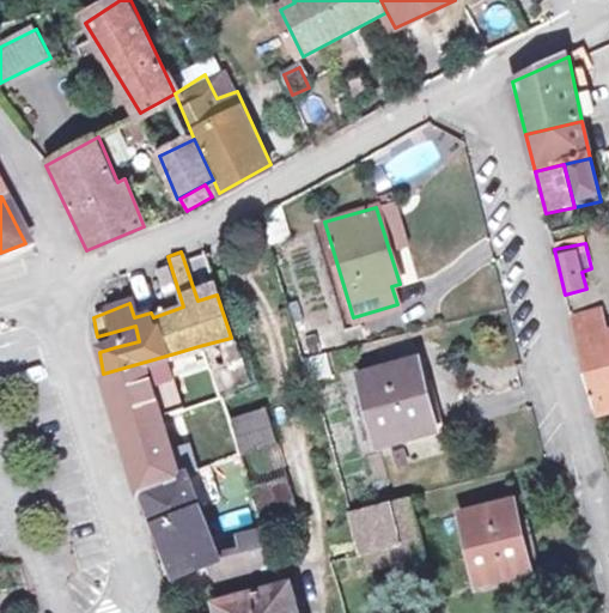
[(165,265),(153,269),(159,285),(170,281),(165,265)]
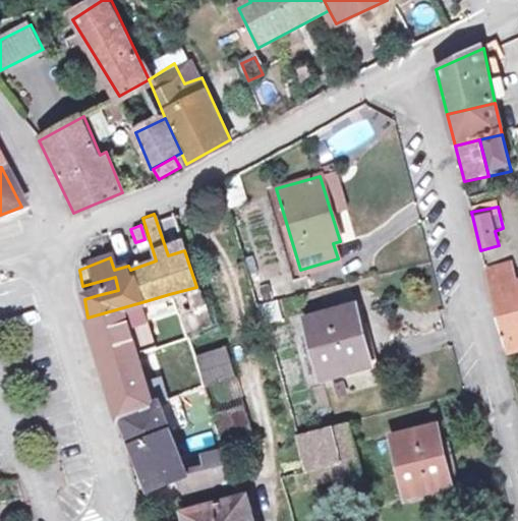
[(505,264),(495,266),(500,287),(511,285),(505,264)]
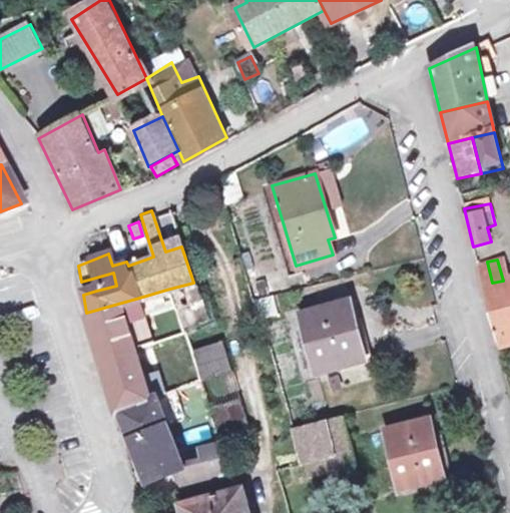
[(487,262),(477,264),(498,346),(509,343),(509,279),(503,281),(492,283),(487,262)]
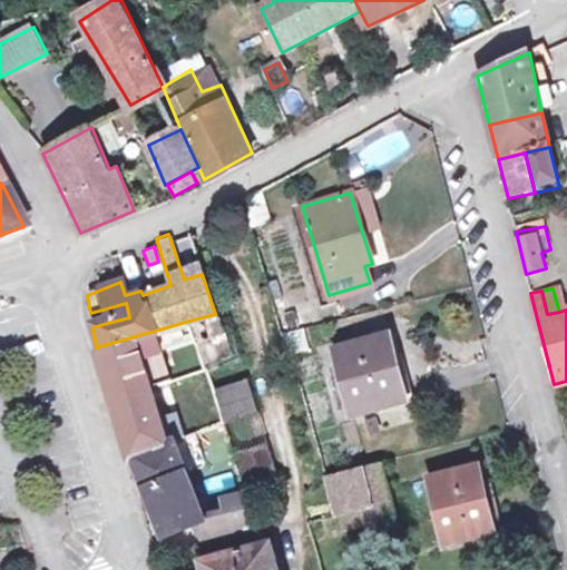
[(126,303),(103,310),(107,323),(129,317),(126,303)]
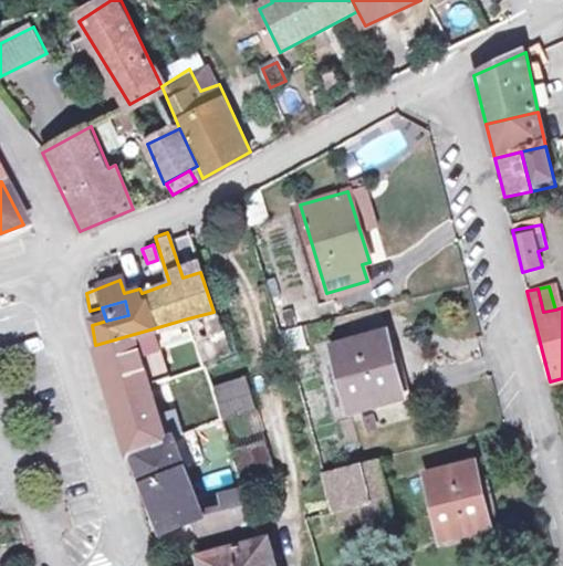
[(214,312),(184,320),(191,343),(197,363),(228,354),(214,312)]
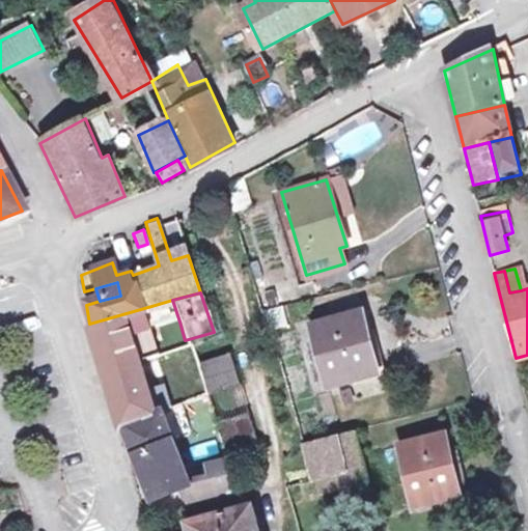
[(158,329),(151,306),(89,324),(105,382),(145,369),(136,335),(158,329)]
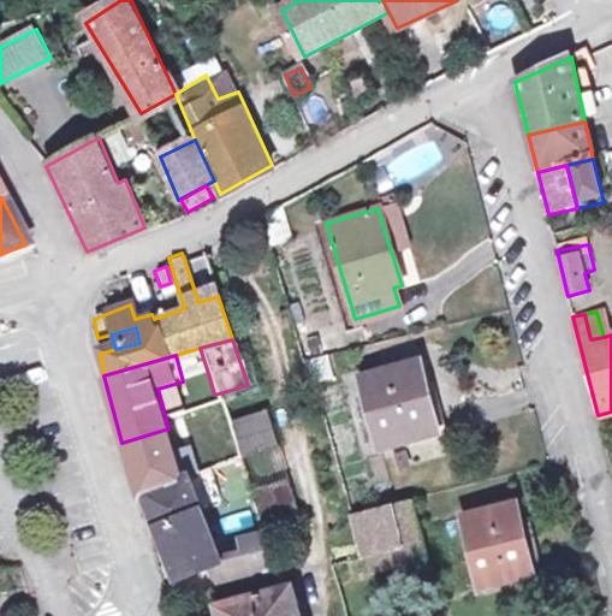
[(420,356),(364,371),(382,445),(438,432),(420,356)]
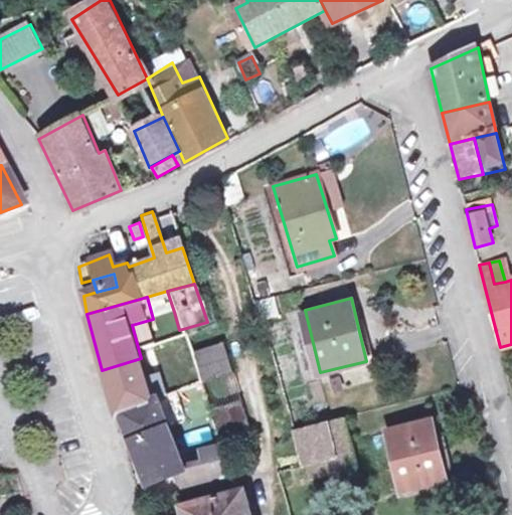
[(197,377),(228,373),(224,342),(193,346),(197,377)]
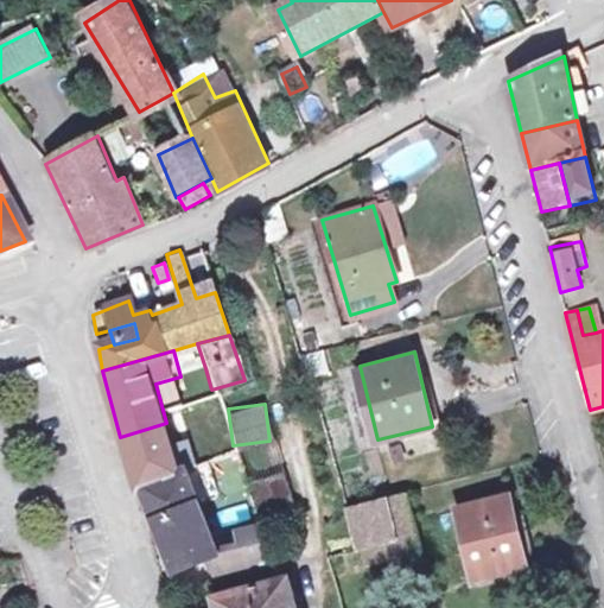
[(166,423),(120,437),(137,489),(141,488),(183,476),(166,423)]
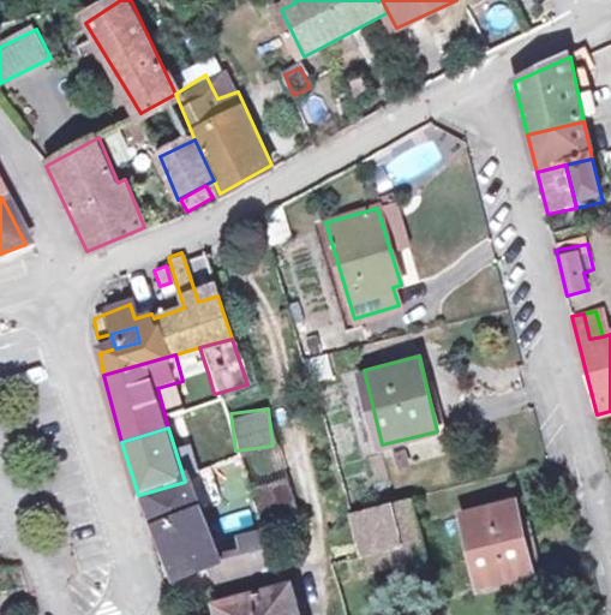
[(282,476),(250,489),(262,520),(295,507),(282,476)]
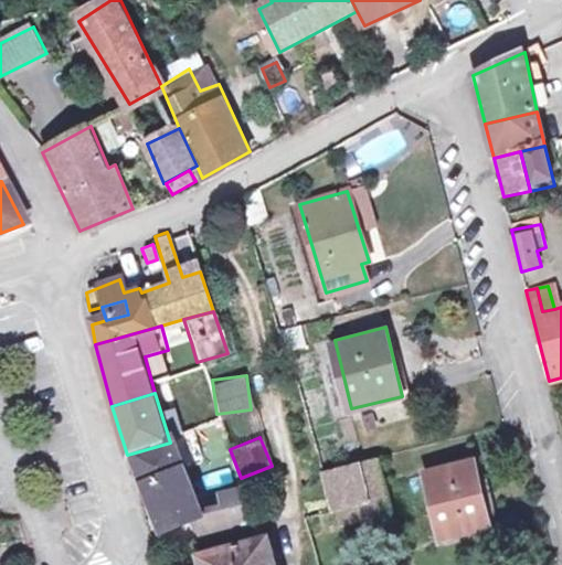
[(170,443),(131,454),(142,487),(190,473),(178,440),(170,443)]
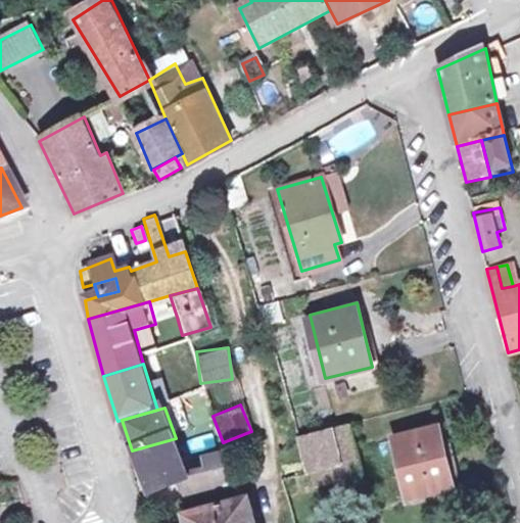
[(439,425),(395,436),(412,494),(456,484),(439,425)]
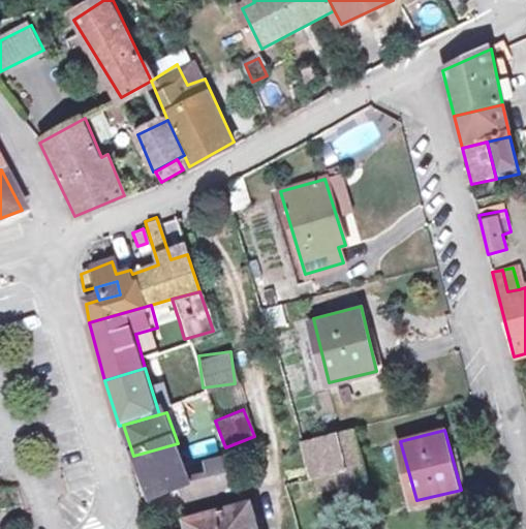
[(356,431),(309,440),(318,488),(340,481),(347,479),(345,469),(364,465),(356,431)]
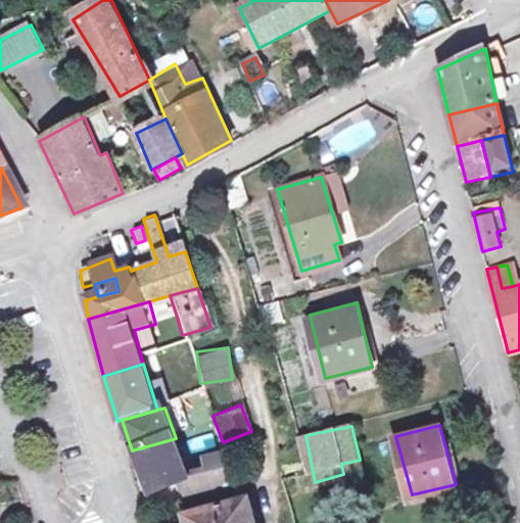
[(176,438),(132,450),(145,489),(171,483),(179,481),(190,477),(176,438)]
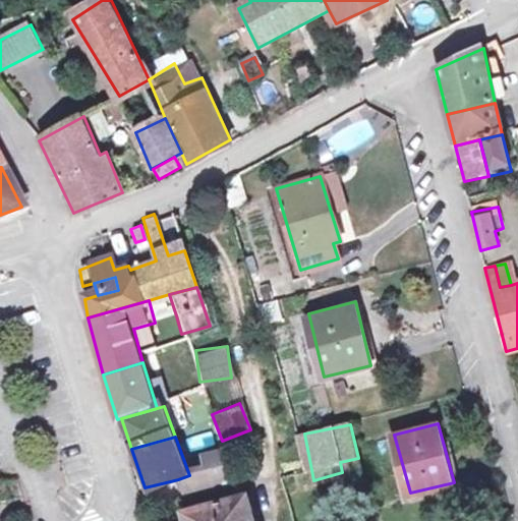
[(189,475),(178,479),(183,494),(230,484),(220,452),(202,457),(206,471),(189,475)]
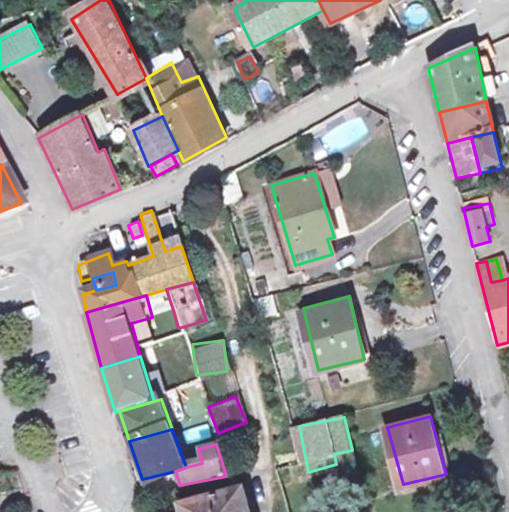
[(358,473),(352,450),(334,454),(336,464),(329,466),(333,479),(358,473)]
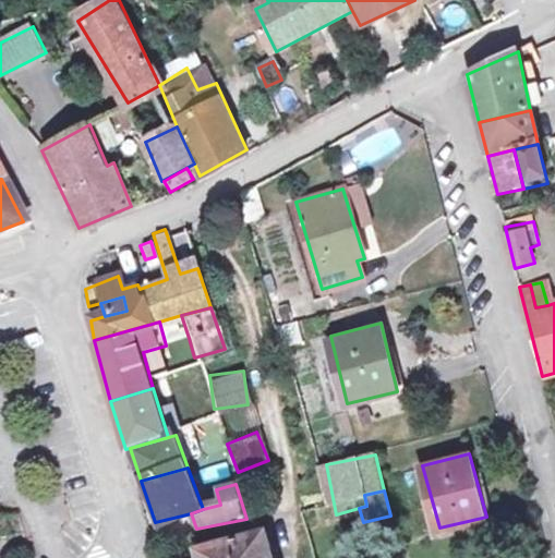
[(266,557),(261,534),(194,548),(196,557),(266,557)]
